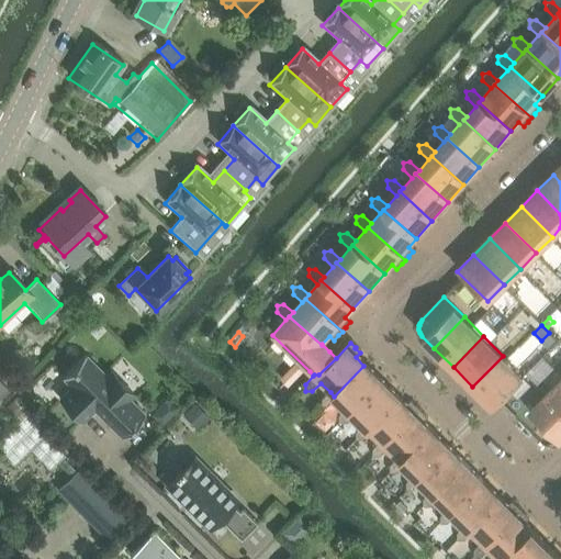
[(503,356),(472,387),(493,406),(524,376),(503,356)]
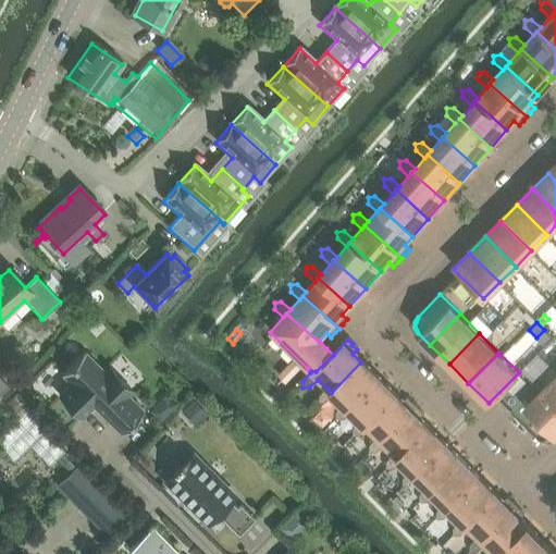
[(81,420),(93,408),(96,411),(97,411),(99,415),(103,419),(107,421),(107,422),(121,436),(143,414),(127,398),(132,394),(109,371),(104,376),(84,354),(61,377),(70,385),(58,397),(81,420)]
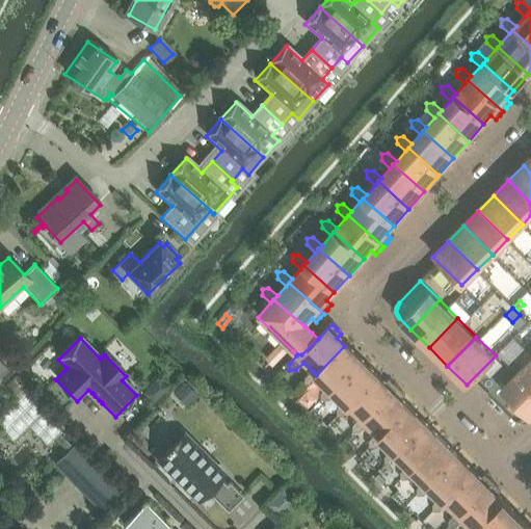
[(0,355),(4,361),(15,351),(4,341),(0,345),(0,355)]
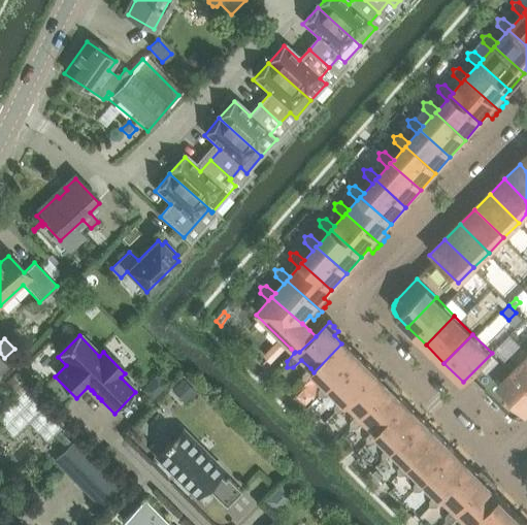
[(314,372),(310,368),(302,376),(302,383),(308,384),(317,375),(326,385),(329,388),(358,359),(341,343),(314,372)]
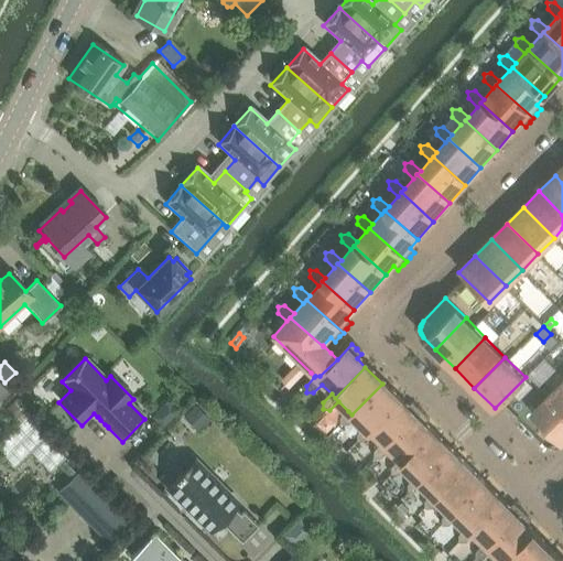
[(295,368),(282,383),(289,389),(303,375),(295,368)]
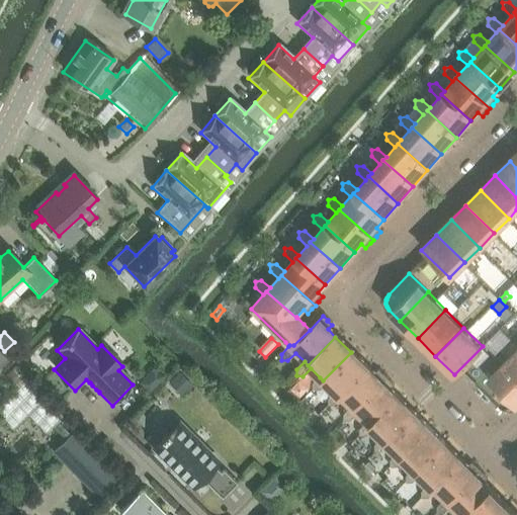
[(323,380),(320,377),(312,384),(312,392),(319,392),(326,383),(335,393),(339,396),(366,367),(351,352),(323,380)]
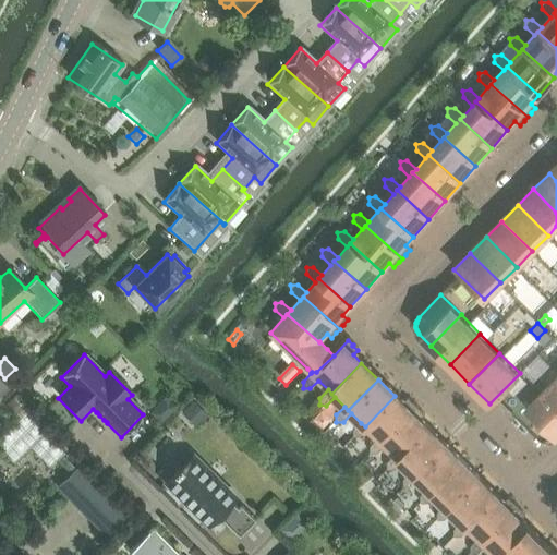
[(556,386),(552,381),(533,398),(556,421),(556,386)]
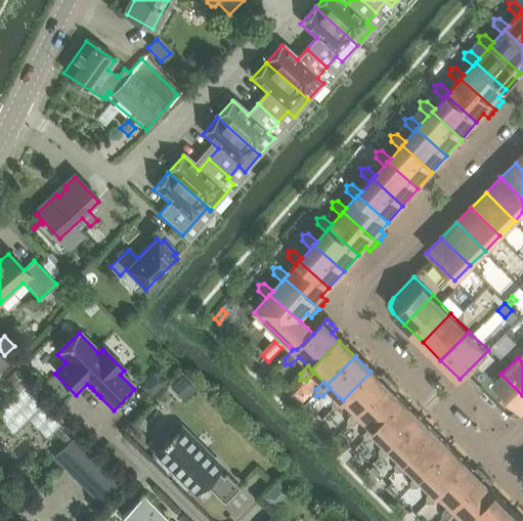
[(378,380),(371,372),(343,400),(339,397),(332,404),(332,411),(338,411),(346,403),(355,413),(358,416),(391,383),(387,380),(383,376),(378,380)]
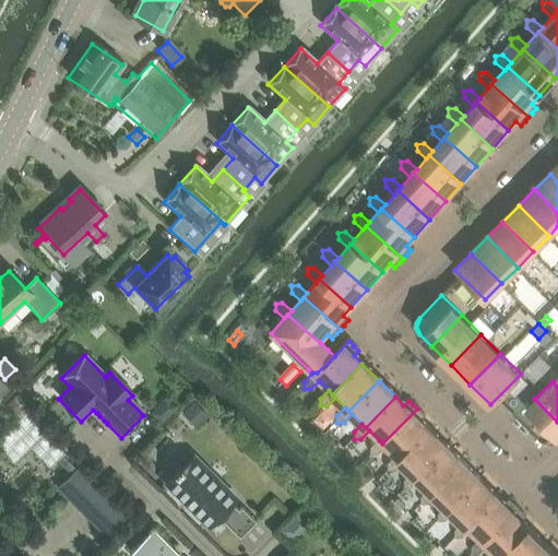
[(14,399),(6,407),(15,417),(24,409),(14,399)]
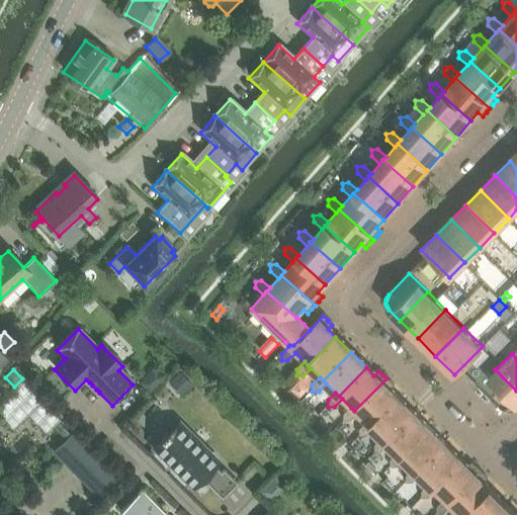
[(516,404),(516,391),(495,369),(479,387),(499,407),(500,408),(502,409),(504,410),(506,410),(508,410),(510,409),(512,408),(513,408),(515,407),(516,404)]
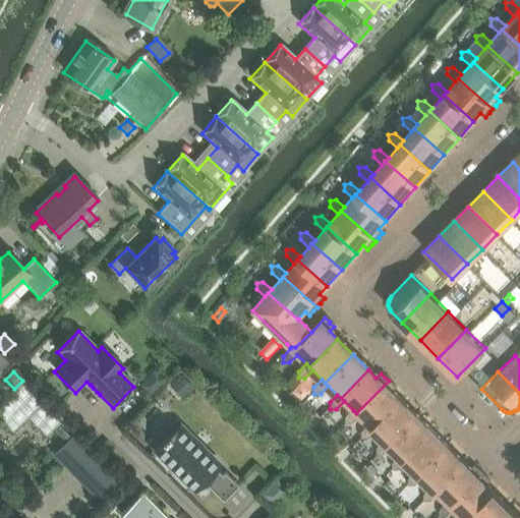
[(149,396),(163,382),(154,373),(142,385),(142,390),(149,396)]
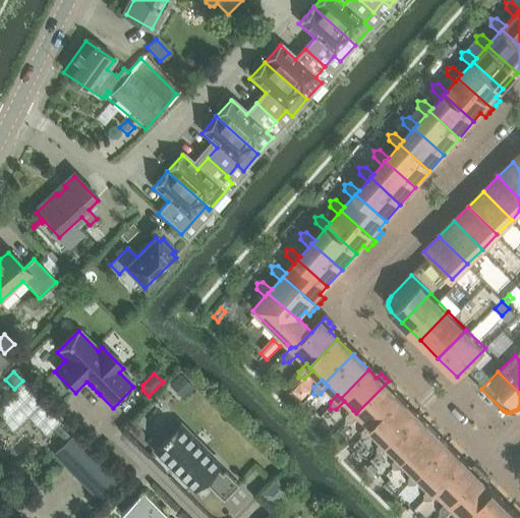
[(190,386),(180,376),(170,386),(180,396),(190,386)]
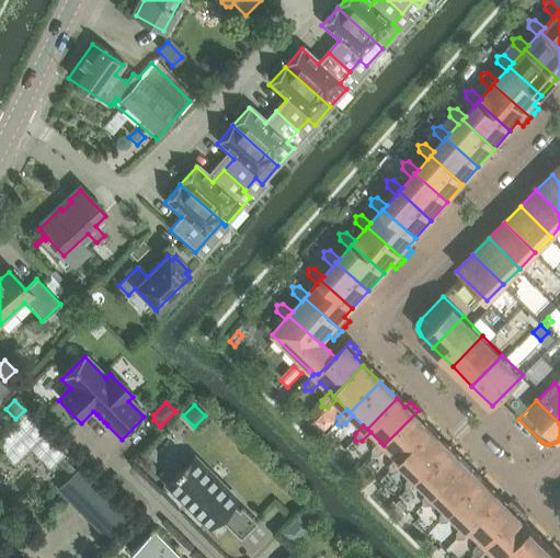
[(422,413),(419,410),(384,445),(380,442),(372,451),(372,457),(378,457),(387,448),(397,458),(400,462),(431,432),(422,423),(426,419),(422,414),(422,413)]
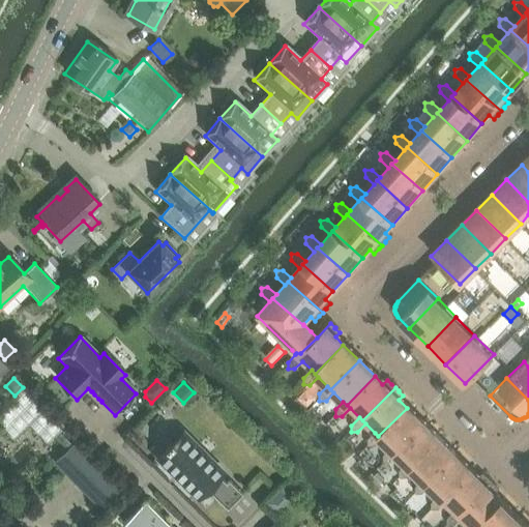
[(75,444),(72,447),(59,434),(62,432),(24,393),(0,416),(0,428),(13,442),(28,428),(48,446),(54,439),(66,452),(55,464),(99,508),(119,489),(75,444)]
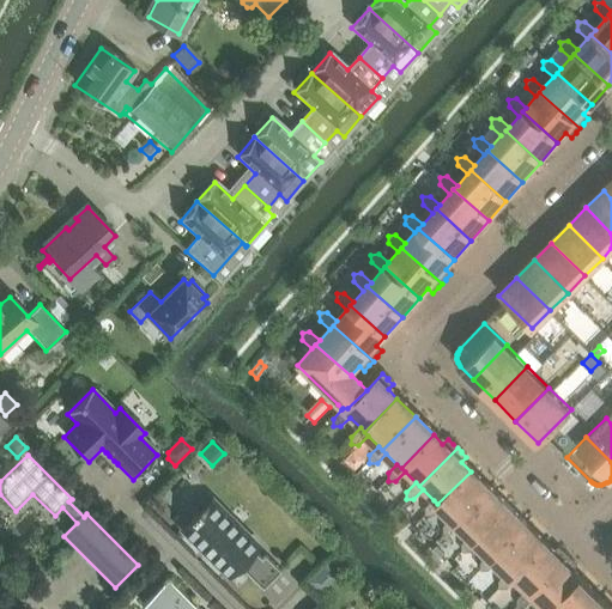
[(471,472),(437,504),(434,500),(424,510),(424,517),(432,517),(441,509),(452,518),(455,523),(489,489),(471,472)]
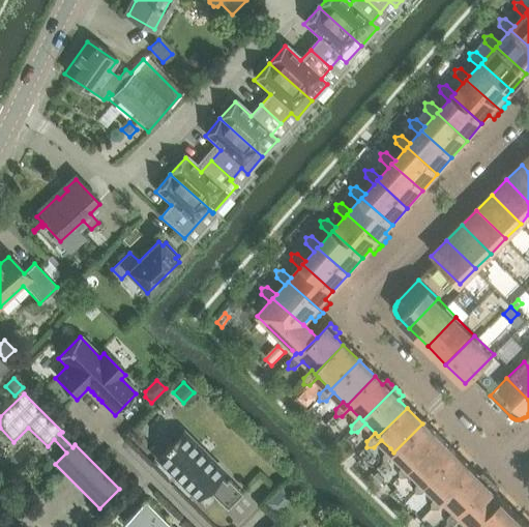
[(393,452),(390,448),(382,457),(383,464),(389,464),(398,456),(407,465),(410,468),(438,439),(422,423),(393,452)]
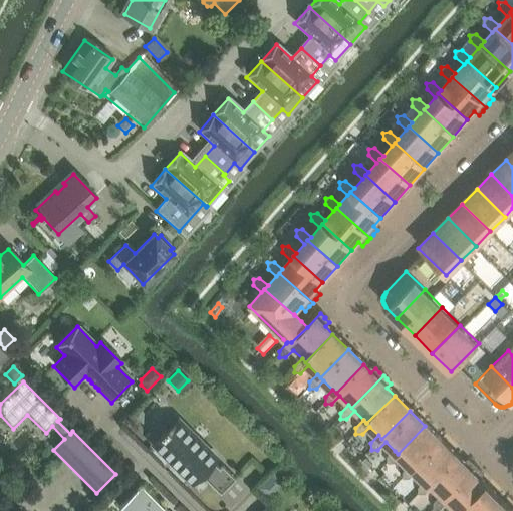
[(212,463),(215,460),(177,421),(167,431),(165,428),(159,434),(162,436),(153,446),(191,484),(200,476),(219,495),(235,480),(221,466),(218,468),(212,463)]
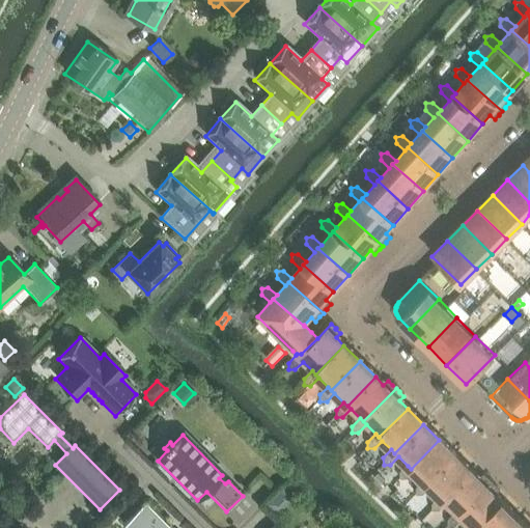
[(411,469),(408,466),(399,474),(399,480),(407,480),(414,472),(423,481),(426,484),(455,456),(439,440),(411,469)]
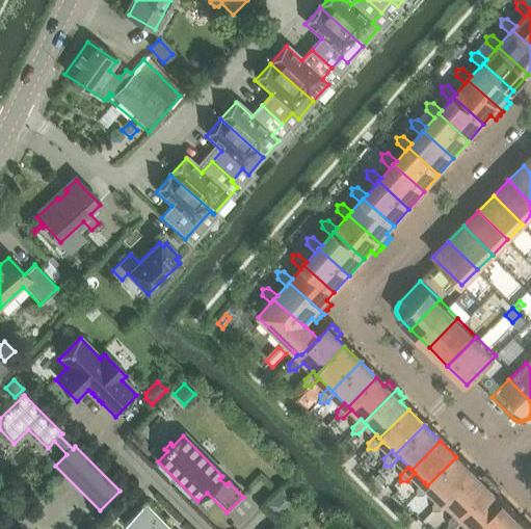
[(456,457),(427,485),(424,482),(416,491),(416,497),(423,497),(431,490),(440,498),(444,502),(472,473),(456,457)]
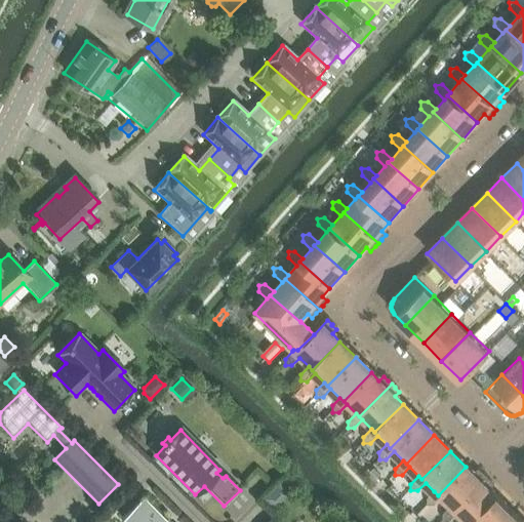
[(441,498),(450,508),(453,511),(486,478),(482,475),(478,470),(474,474),(466,467),(438,495),(434,491),(427,499),(427,507),(433,507),(441,498)]
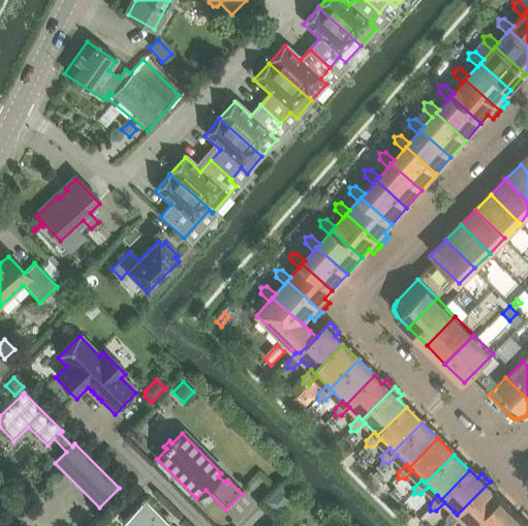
[(460,518),(467,525),(476,525),(501,501),(493,494),(497,490),(493,485),(490,482),(457,515),(454,512),(445,519),(445,525),(454,525),(460,518)]
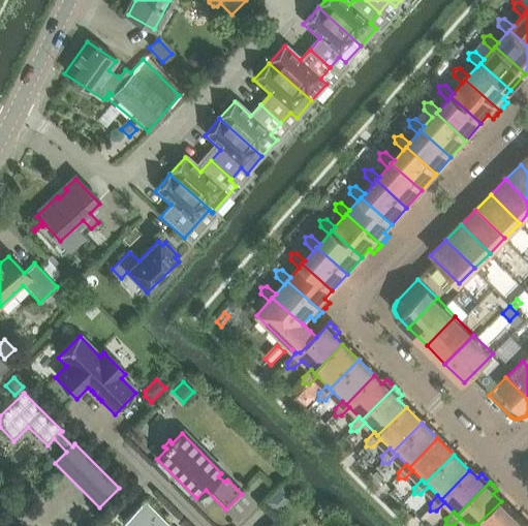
[(272,511),(277,511),(289,499),(280,490),(266,504),(272,511)]
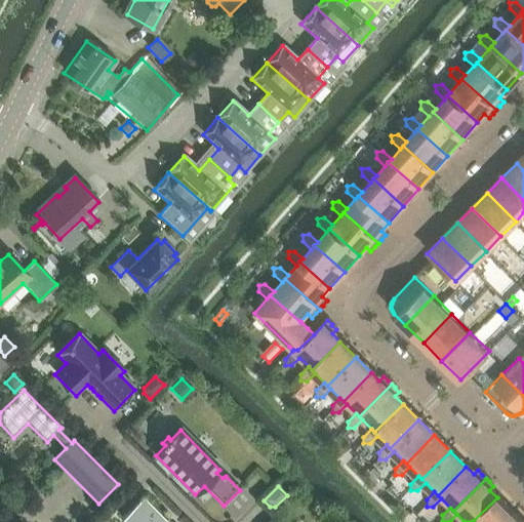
[(168,521),(143,496),(120,519),(122,521),(168,521)]
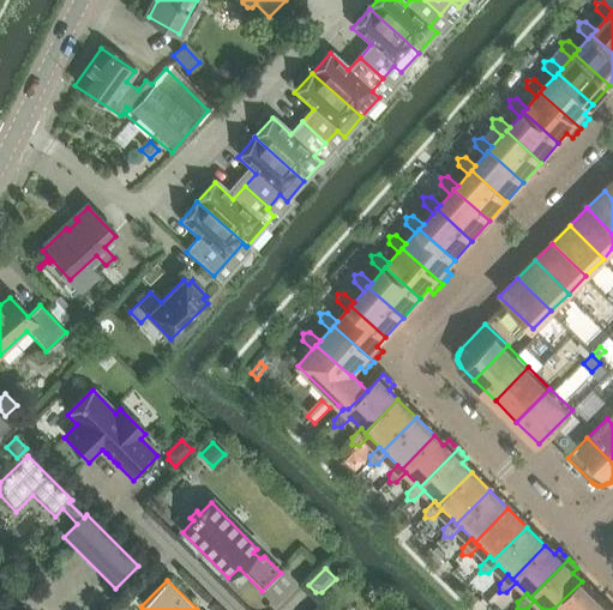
[(590,609),(600,601),(582,581),(553,609),(590,609)]
